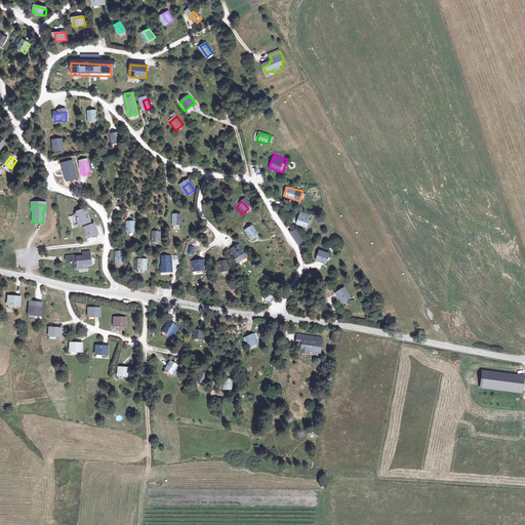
[(86,210),(77,213),(78,215),(76,215),(79,224),(80,223),(82,227),(84,226),(85,228),(84,229),(88,239),(97,235),(94,225),(89,227),(88,224),(90,223),(86,210)]
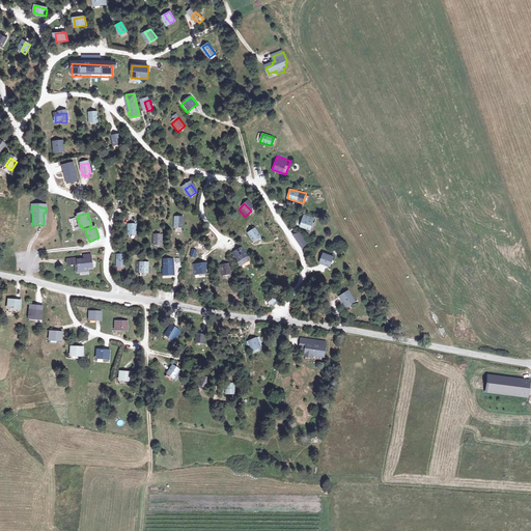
[(304,218),(299,228),(309,232),(314,222),(304,218)]
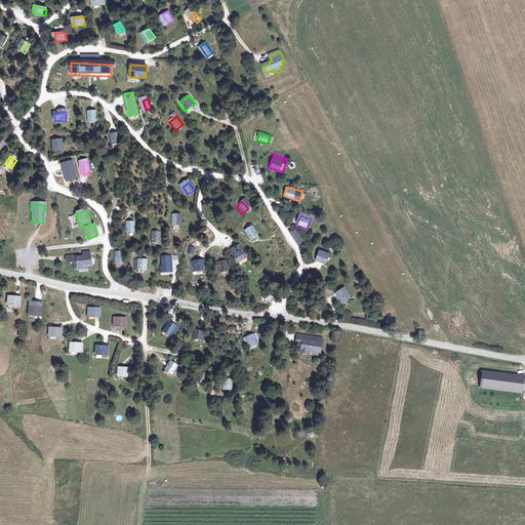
[(245,234),(249,242),(256,238),(252,230),(245,234)]
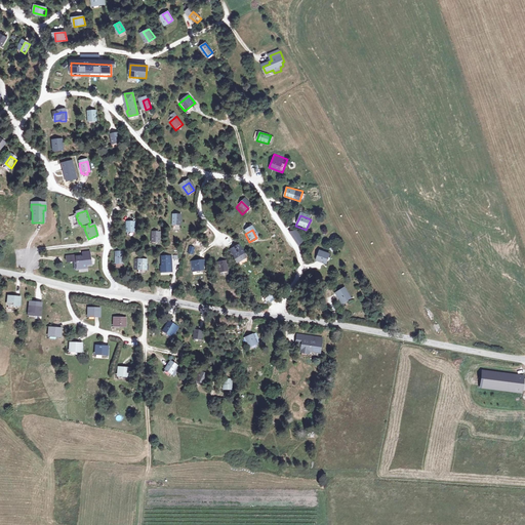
[(296,230),(290,231),(299,247),(304,243),(296,230)]
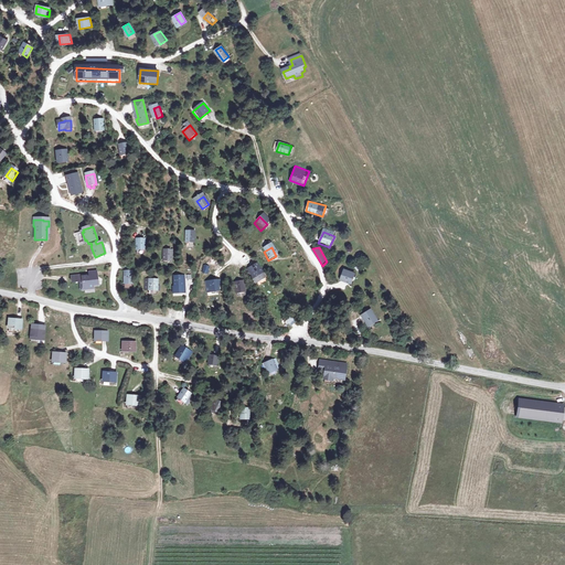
[(247,268),(254,283),(263,279),(257,265),(247,268)]
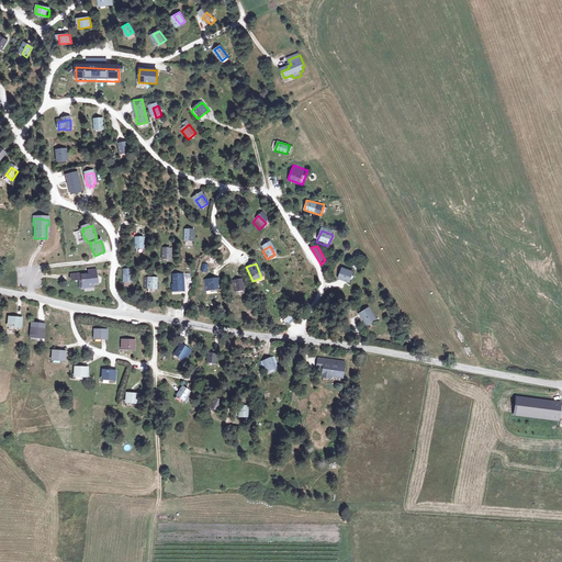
[(78,273),(69,274),(70,282),(78,281),(79,289),(80,289),(93,288),(92,284),(98,283),(96,269),(87,270),(88,273),(79,274),(78,273)]
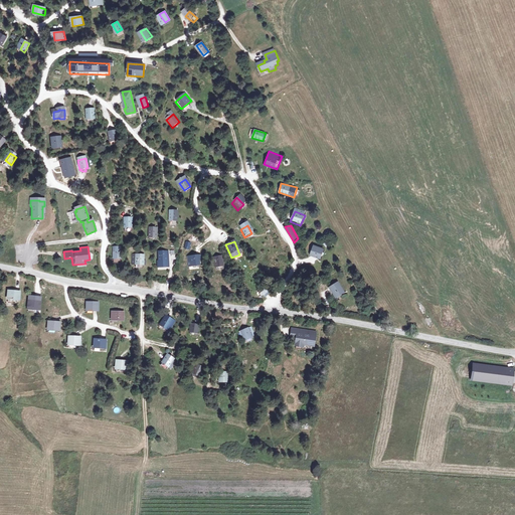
[(314,249),(311,255),(320,261),(323,253),(314,249)]
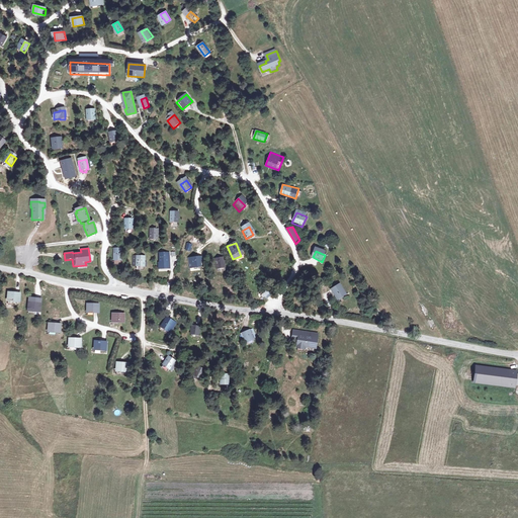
[(158,253),(158,262),(157,262),(158,270),(170,269),(169,252),(158,253)]
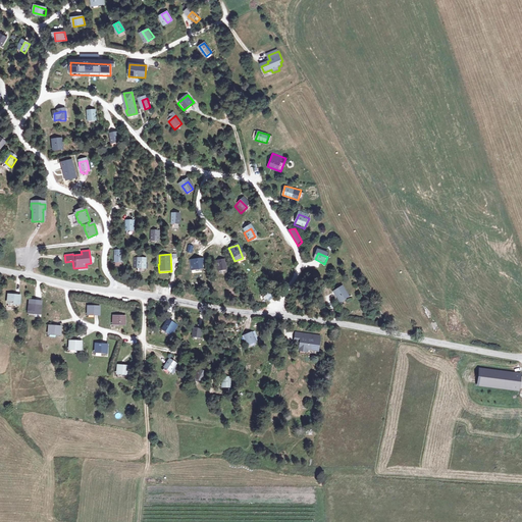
[(135,257),(135,267),(145,268),(146,258),(135,257)]
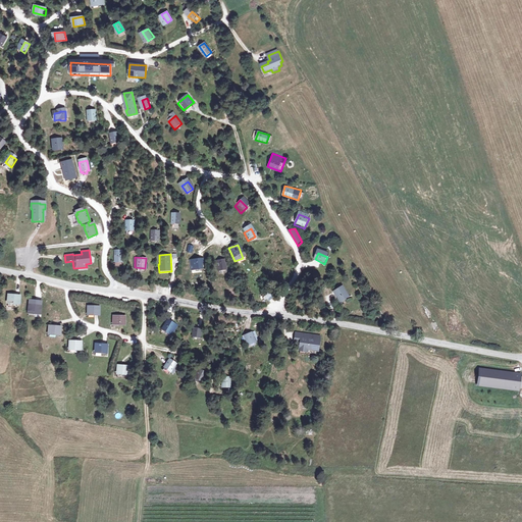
[(193,260),(194,270),(204,269),(202,260),(193,260)]
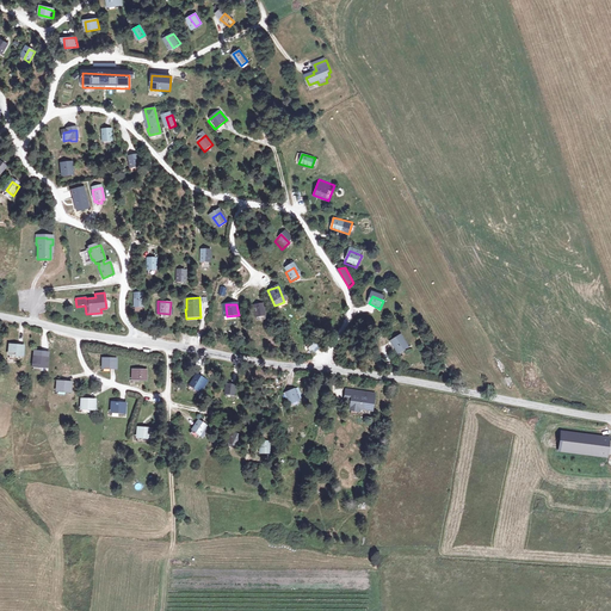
[(253,306),(255,316),(265,315),(264,304),(253,306)]
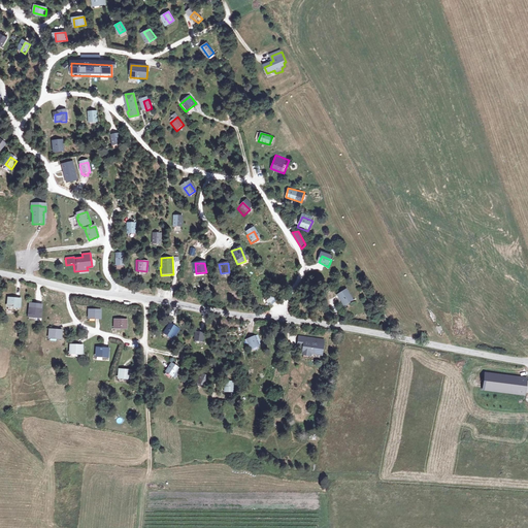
[(340,297),(347,306),(353,302),(347,293),(340,297)]
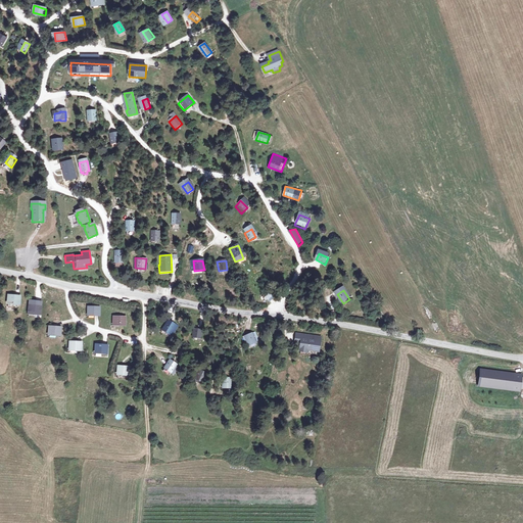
[(8,296),(8,304),(18,304),(18,296),(8,296)]
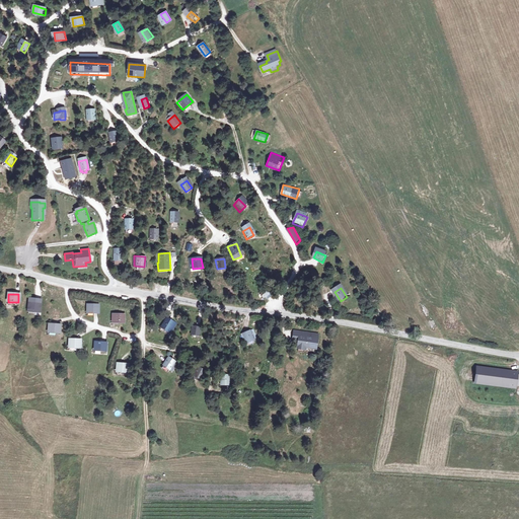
[(28,297),(27,312),(40,313),(42,299),(28,297)]
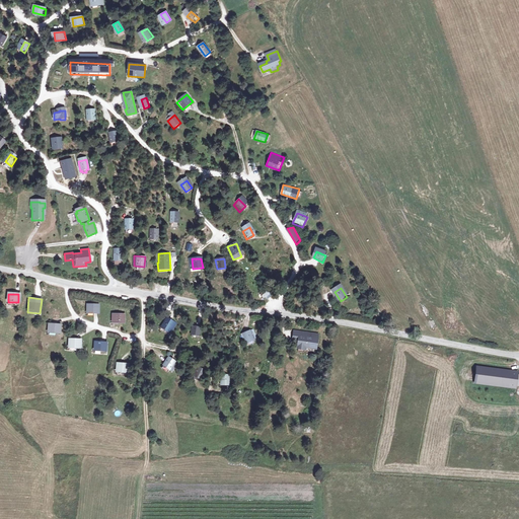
[(86,304),(86,313),(99,314),(99,304),(86,304)]
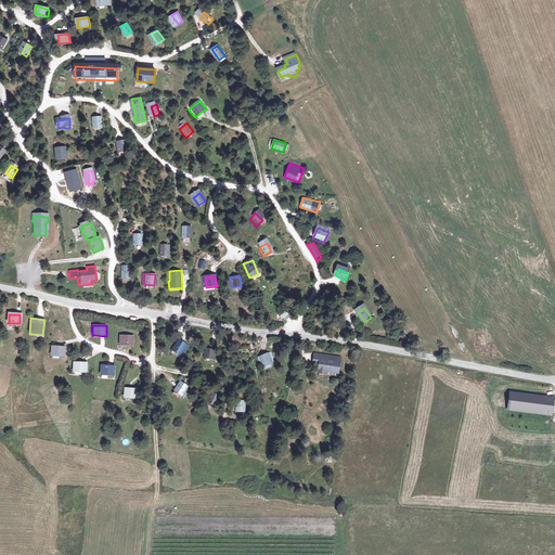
[(119,336),(119,346),(133,346),(133,336),(119,336)]
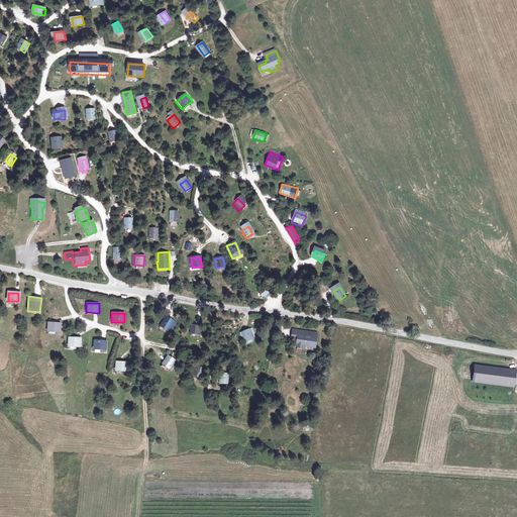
[(168,318),(162,328),(171,333),(177,324),(168,318)]
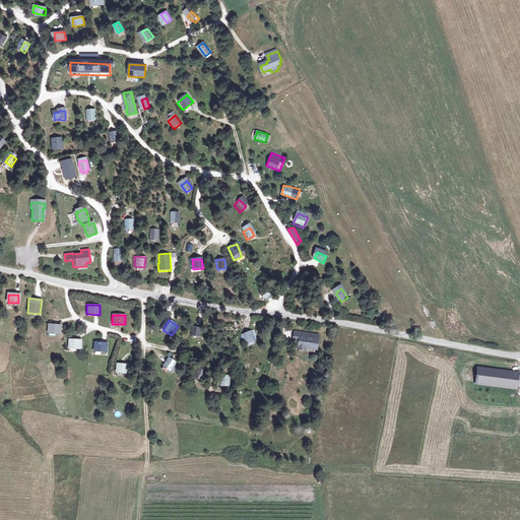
[(47,324),(47,334),(60,335),(61,325),(47,324)]
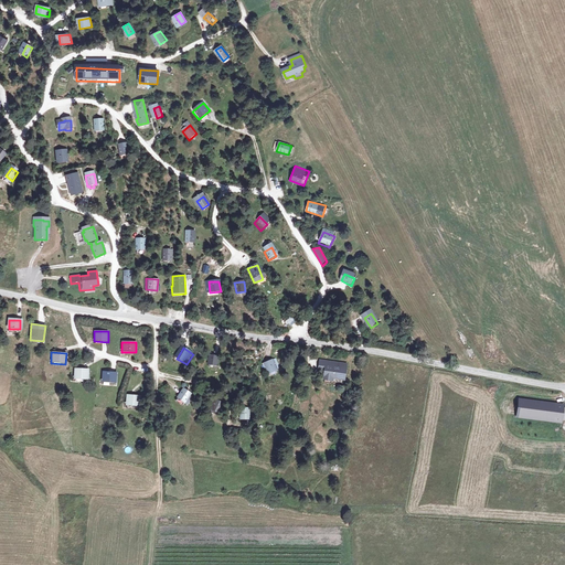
[(341,366),(330,364),(322,362),(320,373),(327,374),(326,379),(326,382),(333,383),(334,381),(343,382),(344,377),(347,377),(348,370),(340,369),(341,366)]
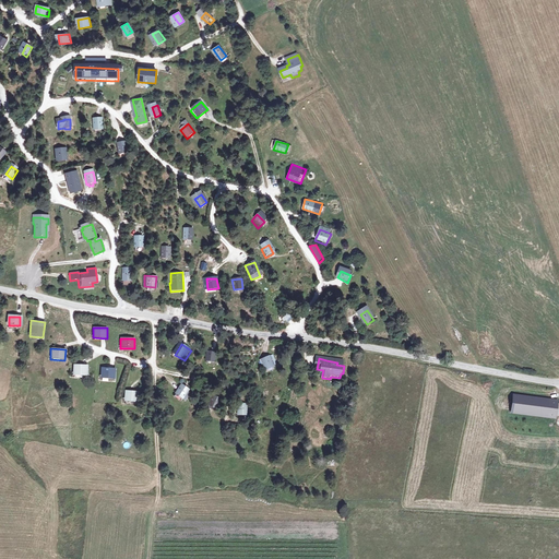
[(73,365),(73,376),(88,376),(88,365),(73,365)]
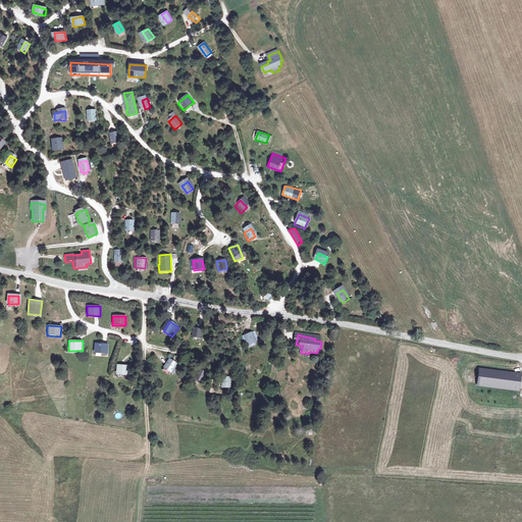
[(95,344),(94,353),(108,354),(108,344),(95,344)]
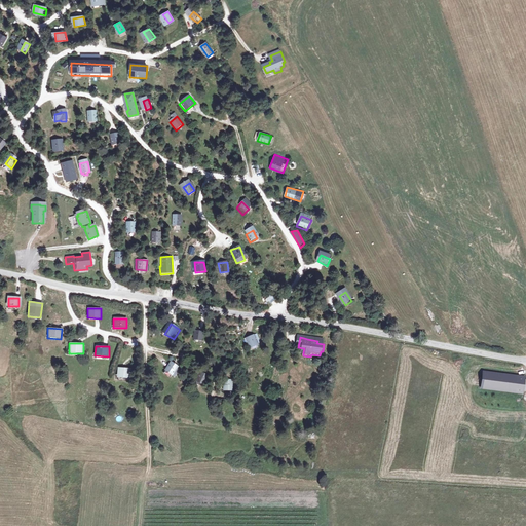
[(173,364),(167,372),(175,377),(181,369),(173,364)]
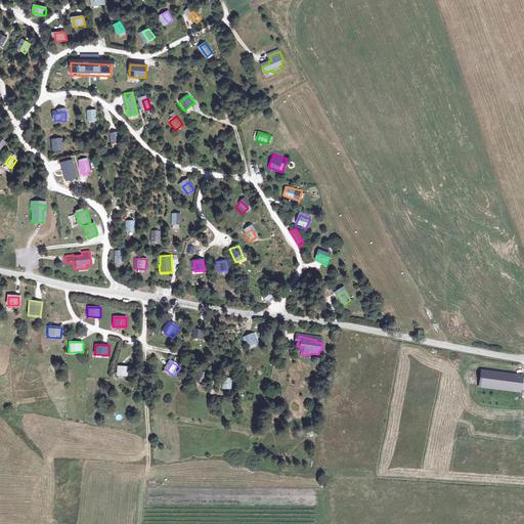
[(510,374),(481,370),(479,386),(521,391),(521,388),(522,385),(522,379),(523,376),(510,374)]
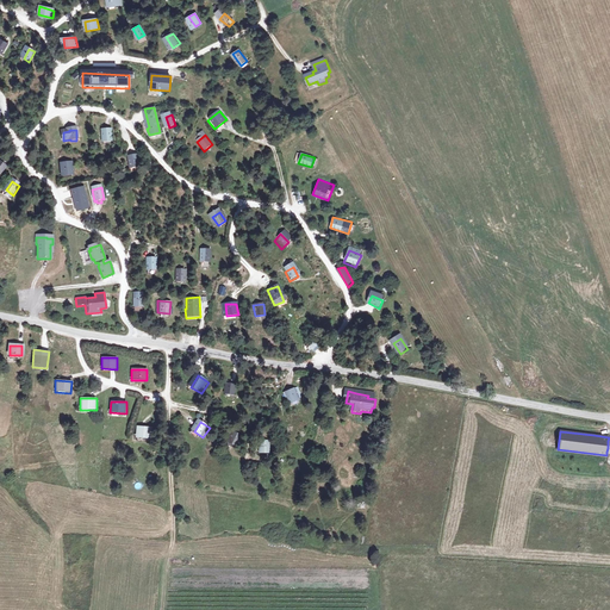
[(236,434),(231,444),(238,447),(242,436),(236,434)]
